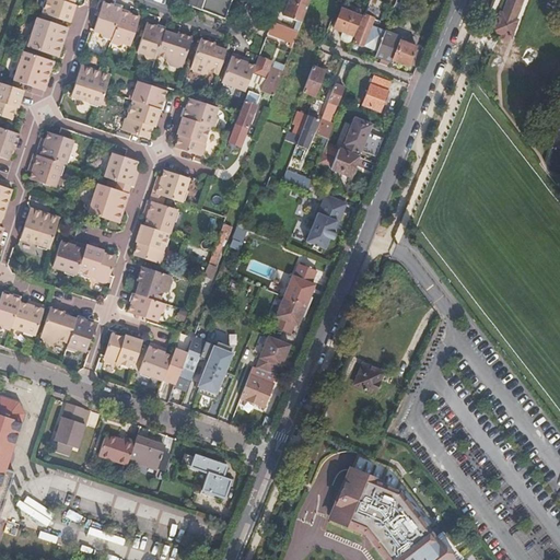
[(46,0),(42,13),(69,23),(76,4),(73,4),(73,0),(46,0)]
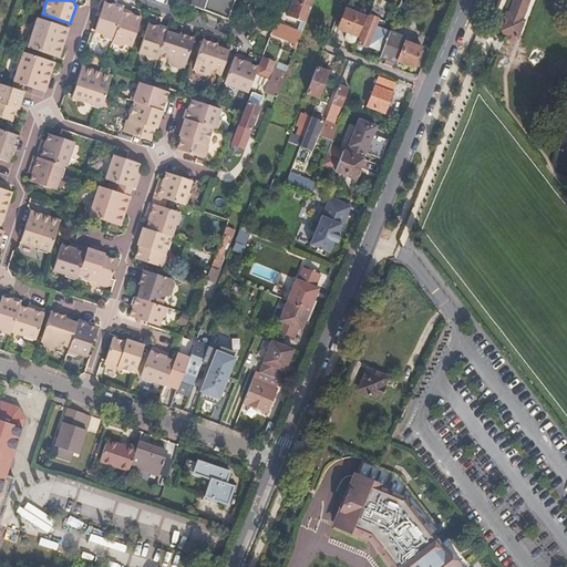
[(174,0),(226,20),(233,0),(174,0)]
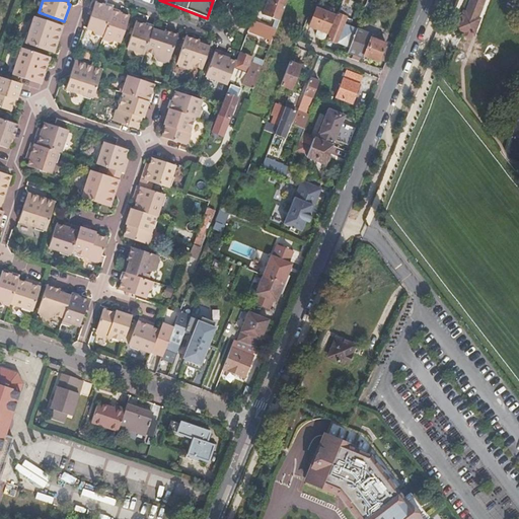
[(267,0),(262,15),(278,21),(282,11),(286,0),(267,0)]
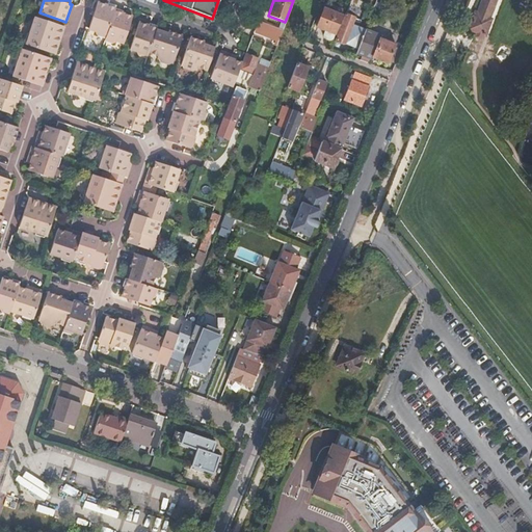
[(344,45),(362,0),(351,0),(336,42),(344,45)]
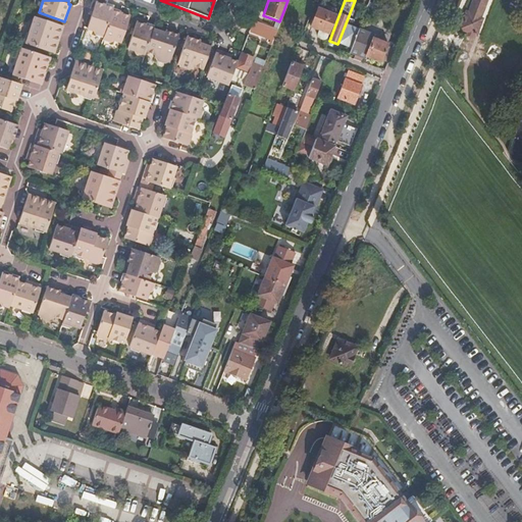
[(472,33),(474,34),(480,19),(479,18),(485,0),(472,0),(468,13),(466,13),(460,28),(467,31),(466,33),(471,35),(472,33)]
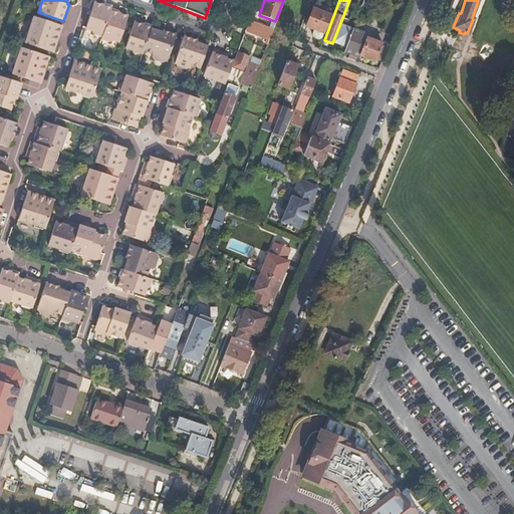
[(94,2),(92,9),(90,15),(85,28),(93,31),(93,32),(93,34),(101,37),(111,8),(112,6),(107,4),(104,3),(103,5),(94,2)]
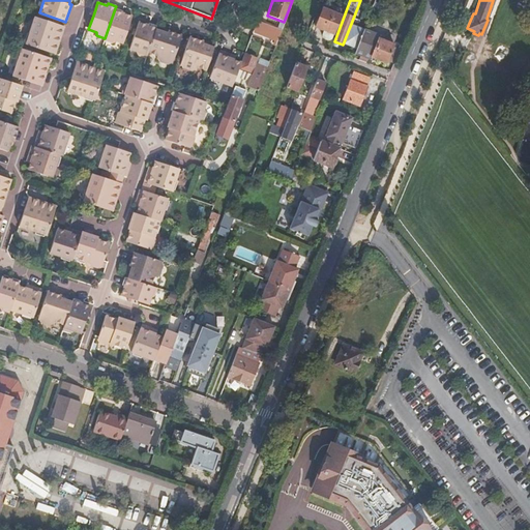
[(123,11),(115,8),(105,38),(104,41),(113,43),(115,42),(115,41),(123,43),(127,30),(129,24),(133,17),(122,13),(123,11)]
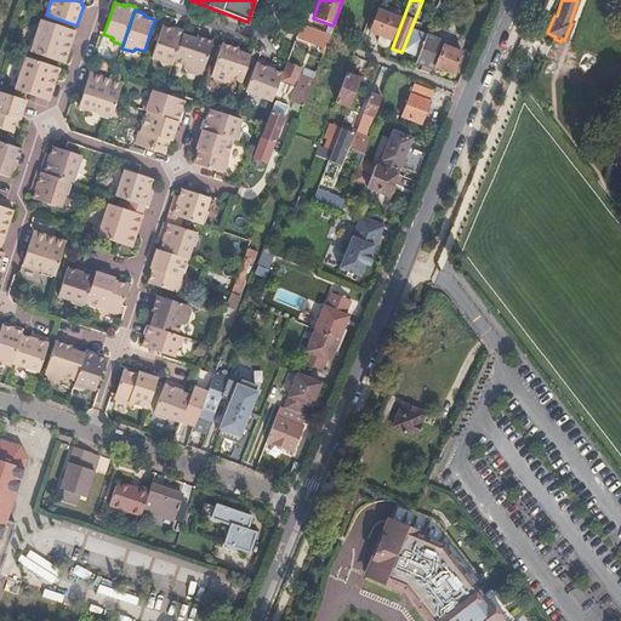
[(370,33),(391,41),(399,18),(379,10),(370,33)]
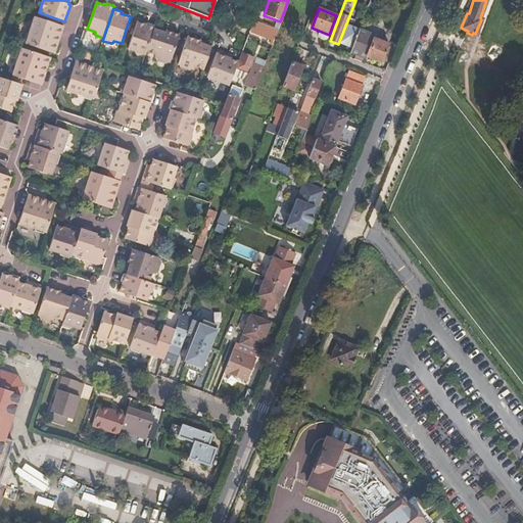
[(56,40),(58,40),(63,27),(35,16),(26,44),(51,52),(56,40)]
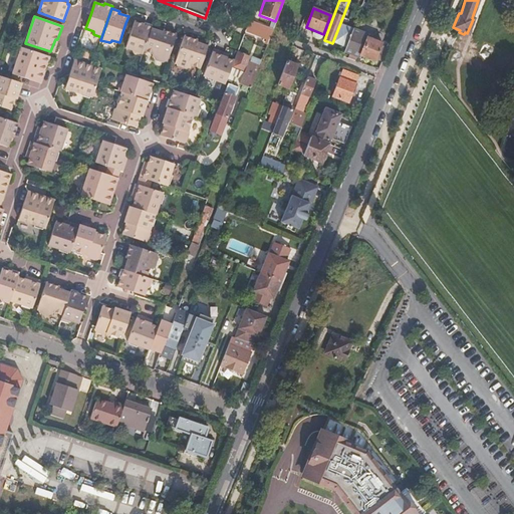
[(151,28),(152,25),(144,22),(143,24),(134,21),(132,28),(130,34),(124,47),(135,50),(134,53),(142,56),(144,50),(151,28)]
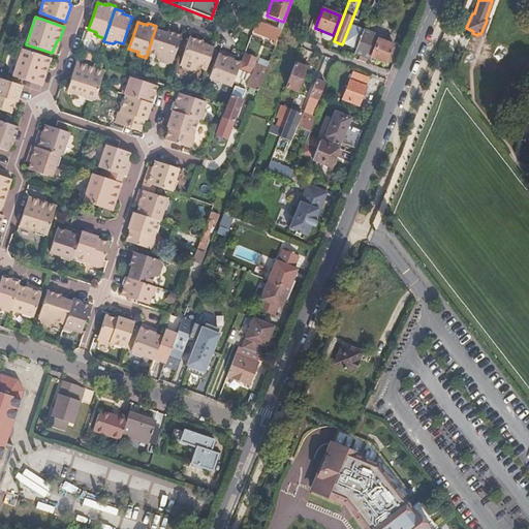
[(166,33),(155,29),(148,52),(158,55),(157,58),(158,58),(159,62),(167,65),(170,62),(173,63),(182,35),(167,30),(166,33)]
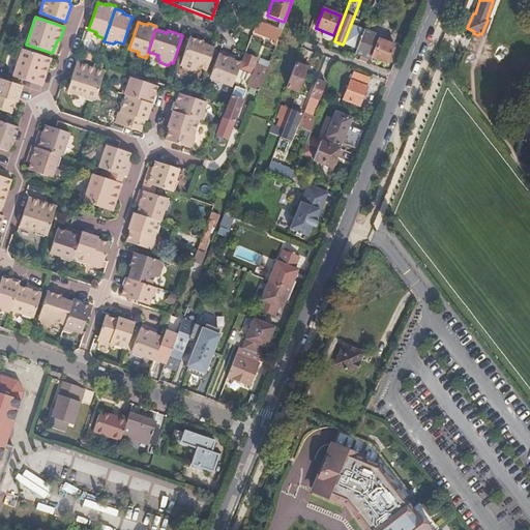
[(363,30),(354,53),(371,59),(372,56),(387,62),(393,46),(378,39),(379,36),(363,30)]
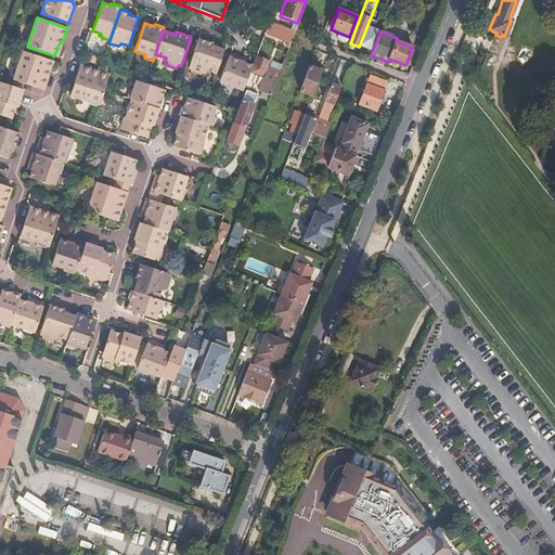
[(217,73),(224,49),(211,46),(213,42),(207,41),(198,38),(189,67),(191,68),(191,72),(201,75),(203,73),(205,73),(206,69),(217,73)]
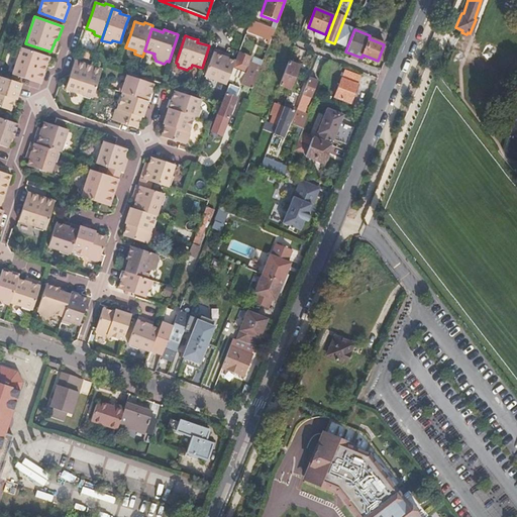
[(12,74),(40,84),(45,70),(42,69),(47,56),(21,47),(12,74)]
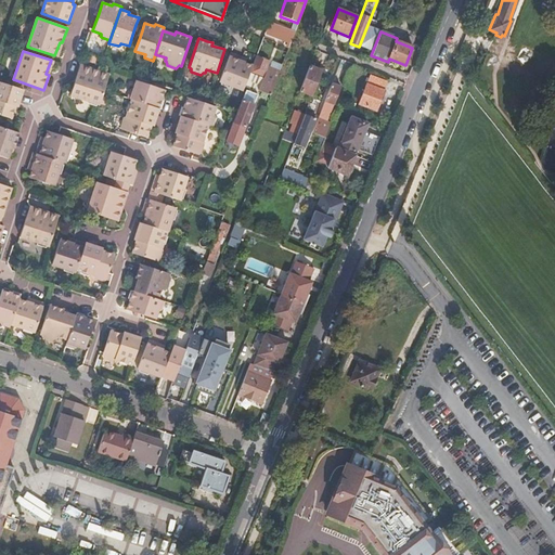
[(245,86),(249,74),(252,67),(253,65),(242,61),(243,56),(231,52),(219,80),(243,90),(245,86)]
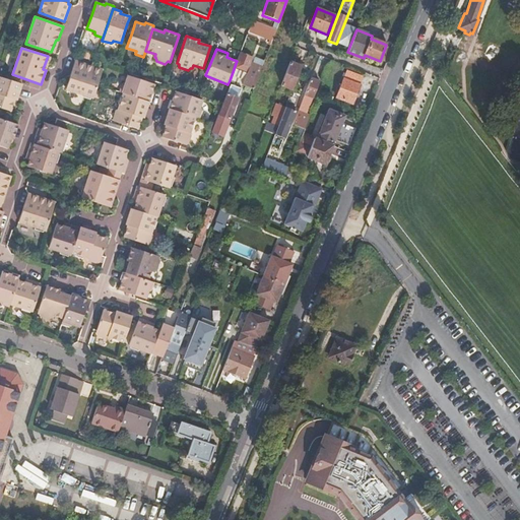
[(245,74),(241,85),(252,89),(259,72),(261,67),(250,63),(252,58),(251,57),(240,53),(237,61),(236,63),(234,69),(245,74)]
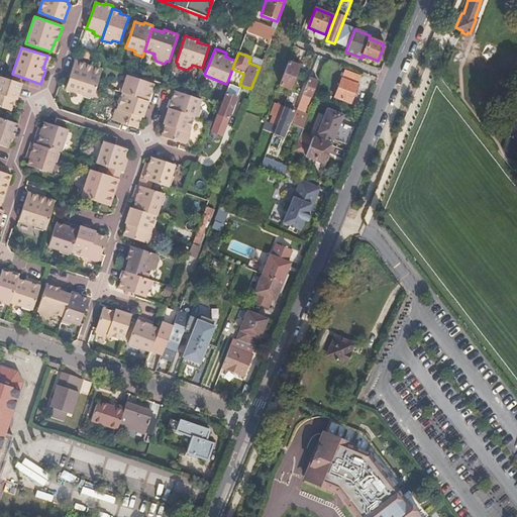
[(87,65),(75,61),(70,75),(65,89),(92,98),(97,84),(101,72),(86,67),(87,65)]
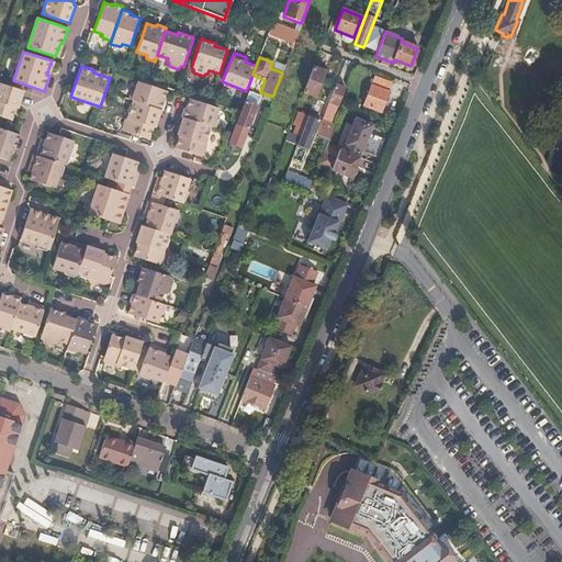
[(313,68),(303,93),(315,98),(325,72),(313,68)]
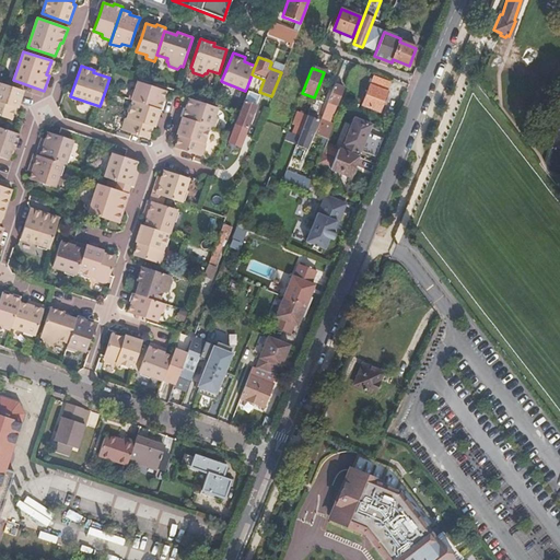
[(247,86),(259,92),(264,80),(252,74),(247,86)]
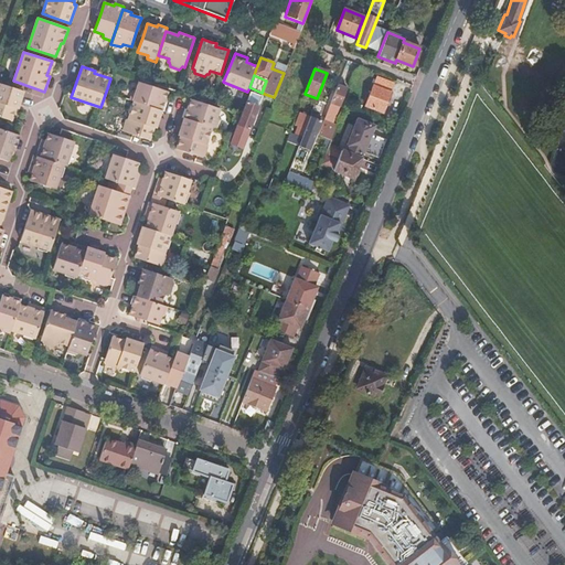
[(364,106),(383,114),(391,93),(390,93),(393,84),(376,77),(364,106)]
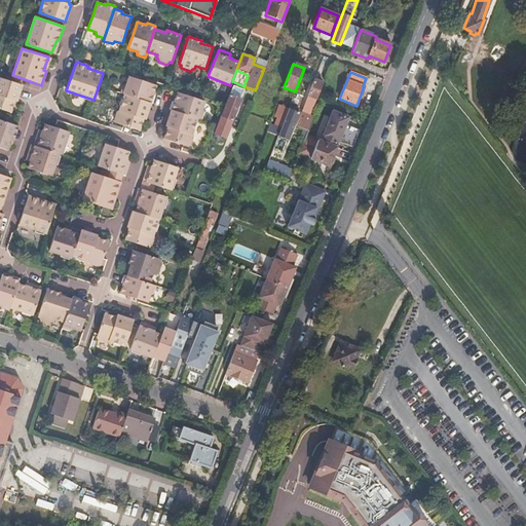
[(152,104),(155,96),(153,95),(156,85),(149,82),(143,81),(129,76),(126,84),(125,84),(123,85),(120,92),(124,95),(150,103),(152,104)]
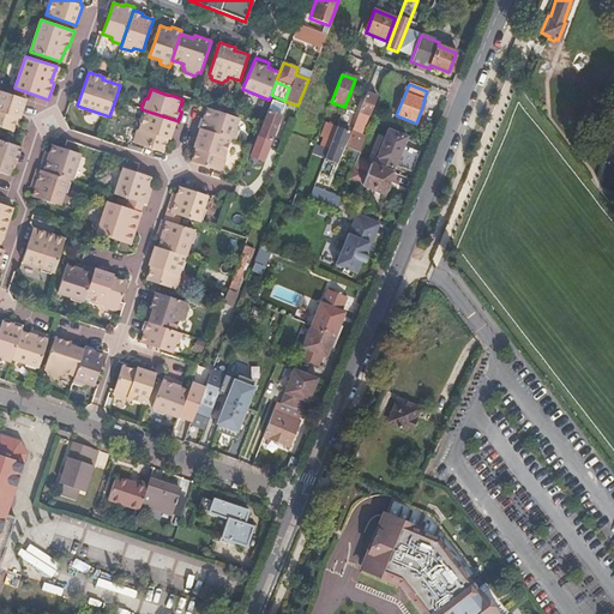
[(19,119),(25,100),(0,90),(0,127),(12,132),(17,118),(19,119)]
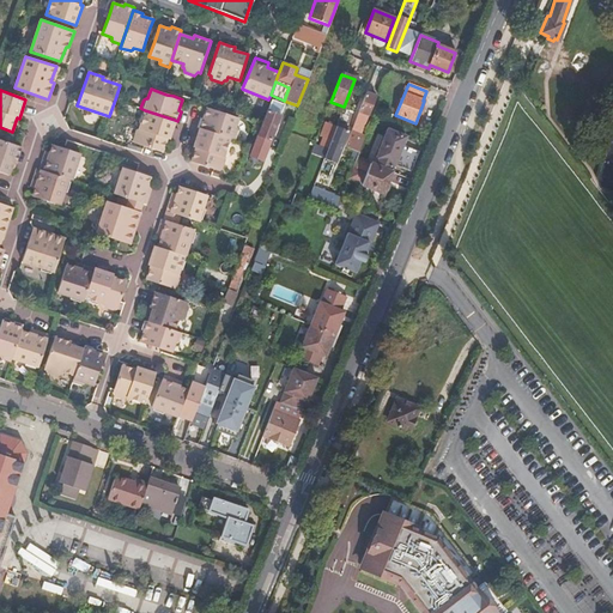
[(375,97),(365,93),(353,126),(360,128),(365,116),(368,117),(375,97)]
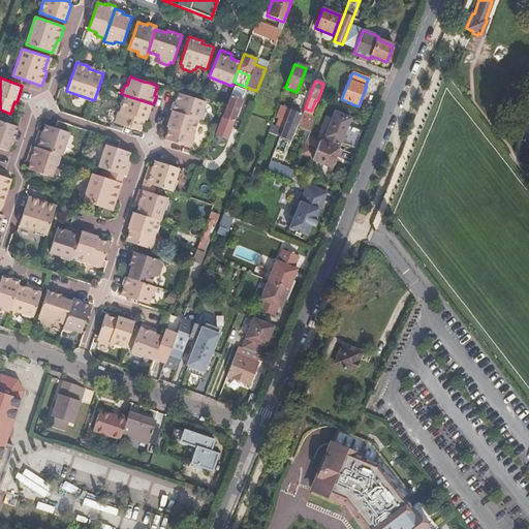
[(223,117),(235,121),(246,92),(235,88),(223,117)]
